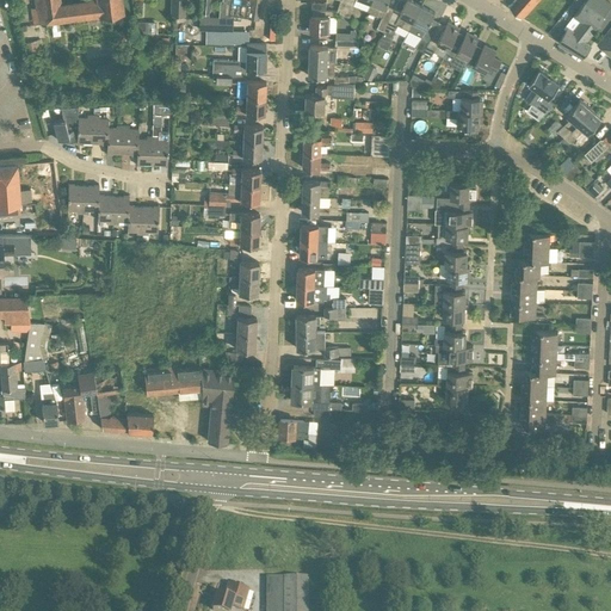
[(32,0),(35,8),(31,8),(34,25),(45,23),(45,25),(99,17),(123,13),(121,0),(32,0)]
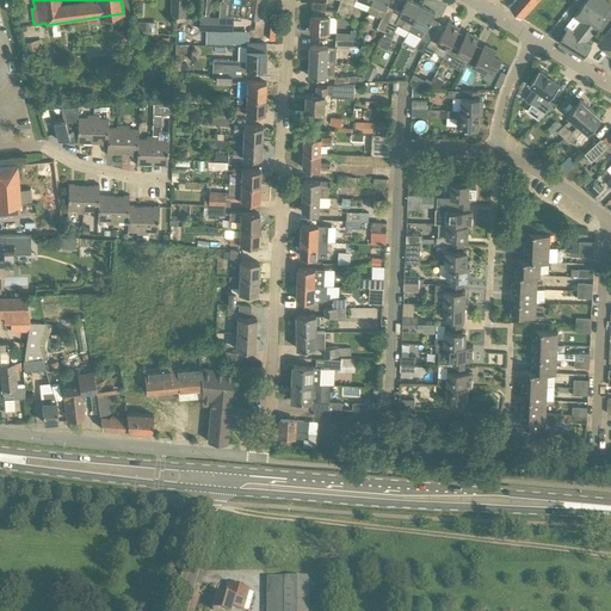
[(185,0),(170,0),(170,16),(185,16),(185,0)]
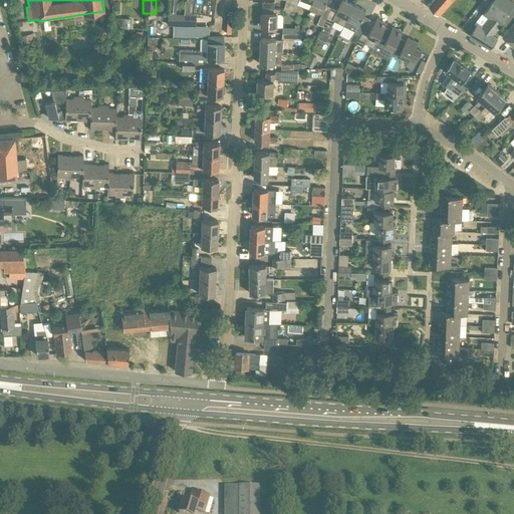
[(195,26),(196,14),(196,13),(217,16),(219,0),(194,0),(192,14),(176,14),(169,13),(168,13),(167,26),(176,26),(176,36),(203,37),(203,26),(195,26)]
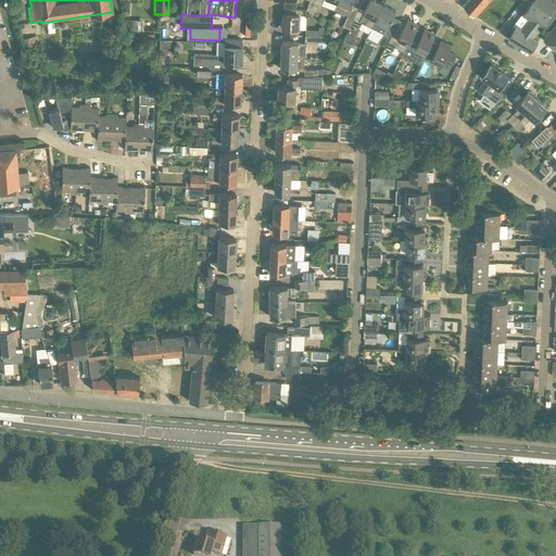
[(311,0),(310,0),(307,10),(306,12),(313,14),(317,2),(311,0)]
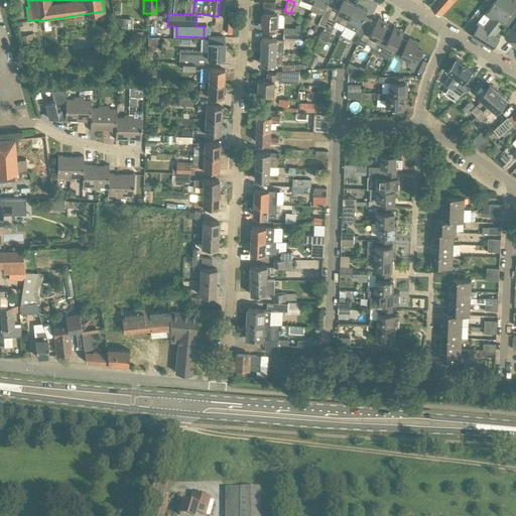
[(318,24),(325,26),(332,8),(326,6),(328,0),(314,0),(313,3),(310,10),(323,14),(318,24)]
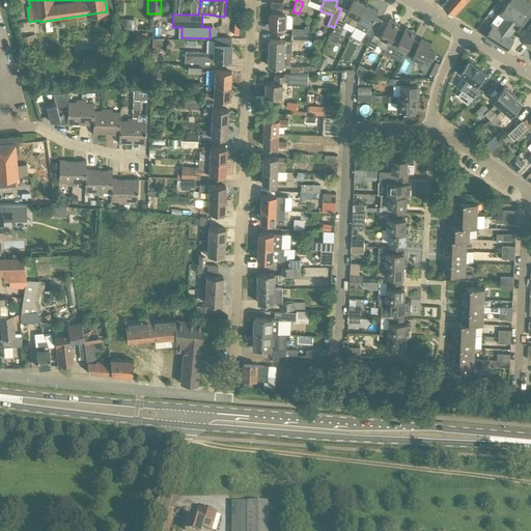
[(341,8),(334,27),(341,31),(345,22),(356,26),(366,5),(357,0),(354,0),(347,11),(341,8)]
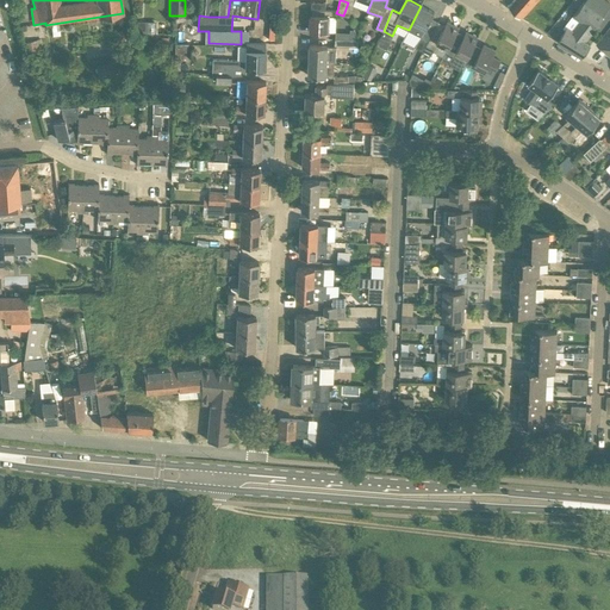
[(514,0),(509,7),(521,18),(536,0),(514,0)]
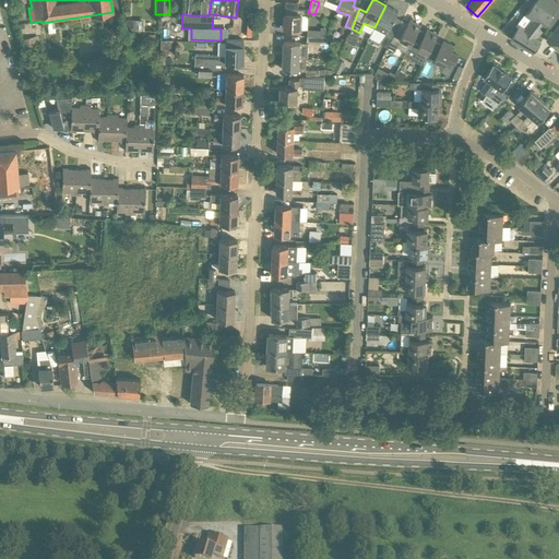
[(558,11),(557,10),(558,9),(546,0),(536,0),(525,14),(533,20),(526,28),(520,24),(511,38),(527,49),(528,48),(534,52),(542,42),(536,38),(544,27),(551,33),(558,23),(558,11)]
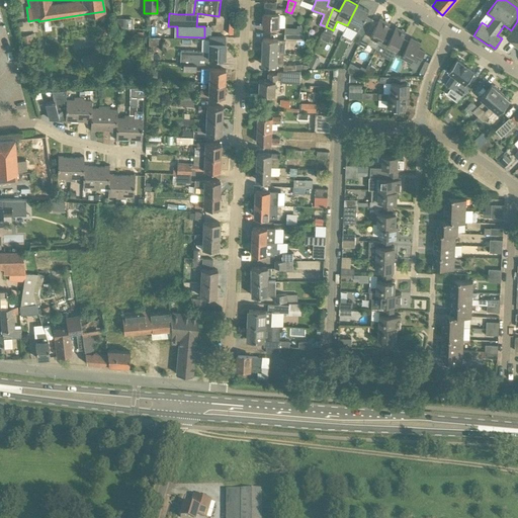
[(300,4),(295,2),(291,13),(296,15),(300,4)]
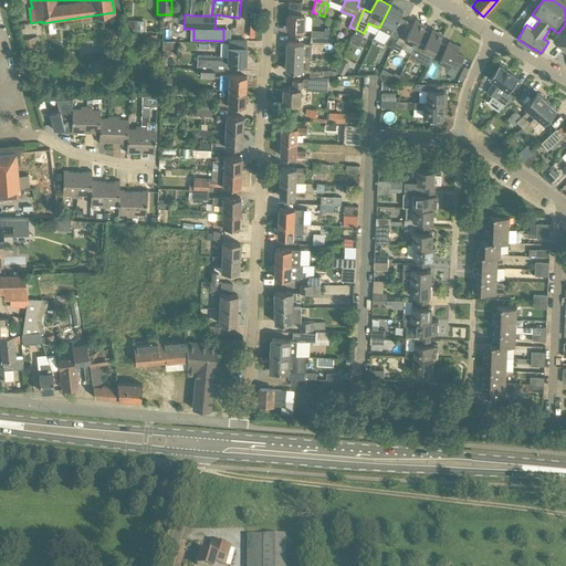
[(396,27),(404,12),(390,6),(379,28),(391,34),(386,44),(391,48),(401,30),(396,27)]
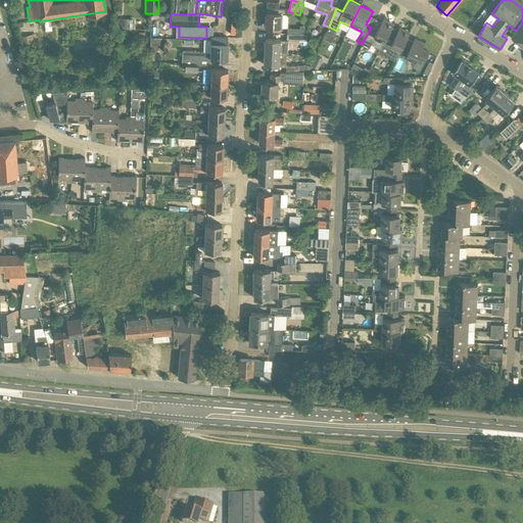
[(266,27),(282,28),(283,14),(288,14),(288,11),(289,9),(279,9),(279,8),(268,8),(268,13),(267,13),(266,27)]
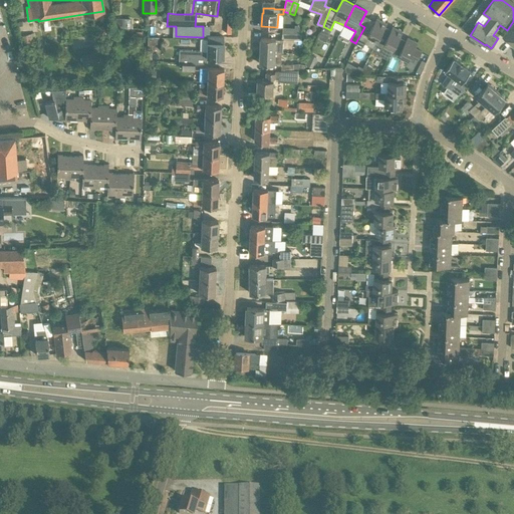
[(132,19),(121,19),(121,28),(132,28),(132,19)]
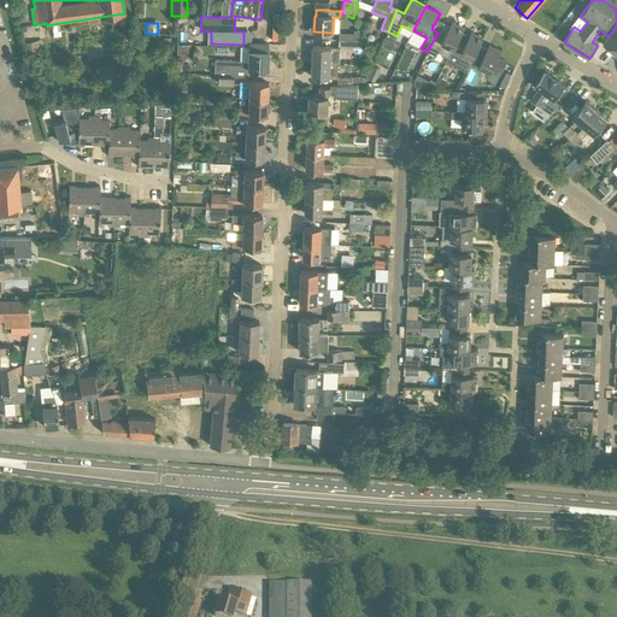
[(450,58),(453,50),(460,36),(463,30),(451,23),(448,30),(441,27),(434,42),(430,48),(450,58)]
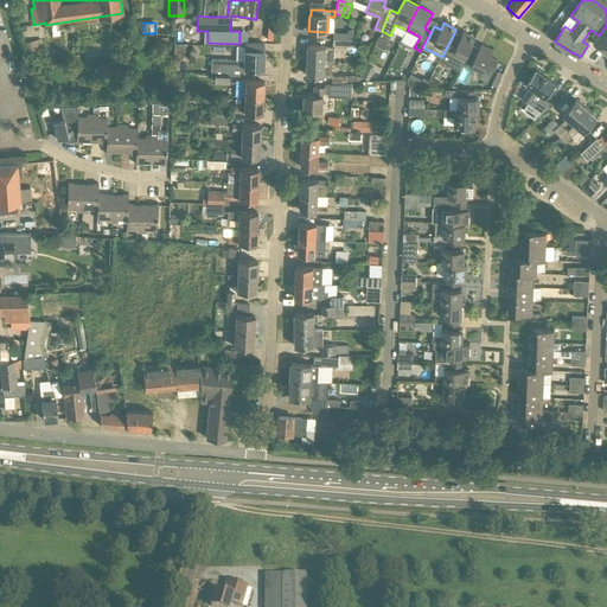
[(593,42),(606,52),(606,25),(599,36),(593,42)]
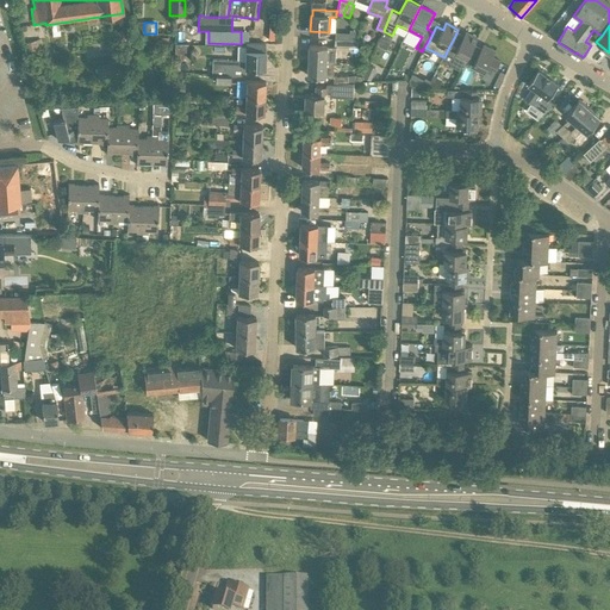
[(117,32),(118,43),(126,42),(125,32),(117,32)]
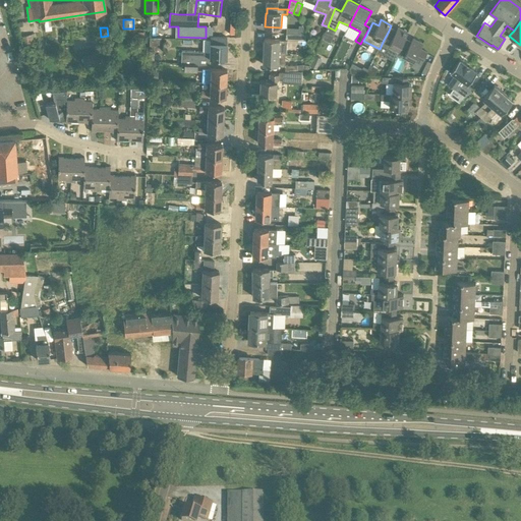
[(394,60),(397,55),(404,41),(408,34),(398,29),(395,34),(389,31),(383,42),(380,49),(378,52),(394,60)]
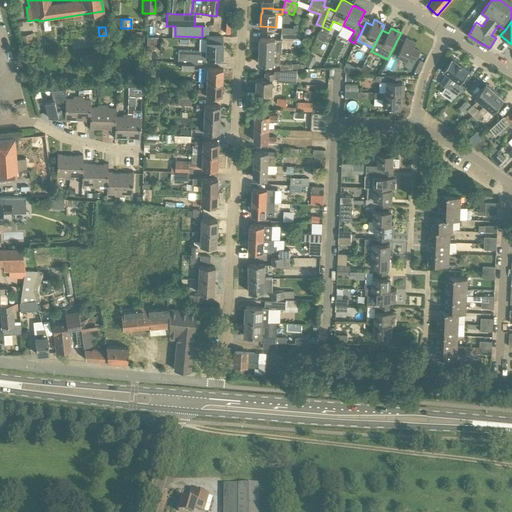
[(147,37),(146,51),(153,51),(154,44),(158,44),(158,37),(147,37)]
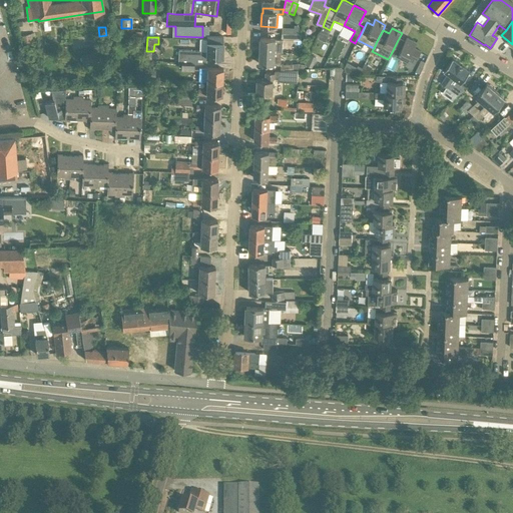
[(283,52),(283,39),(282,39),(276,39),(261,38),(260,51),(276,52),(282,52),(283,52)]
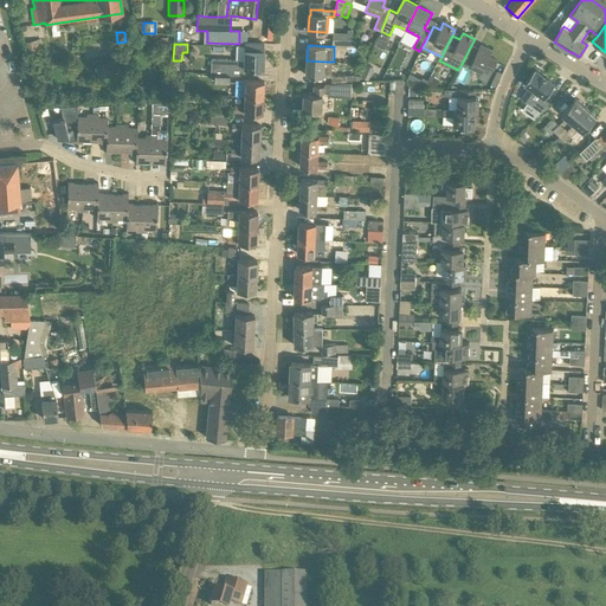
[(477,51),(470,47),(462,64),(470,68),(470,66),(482,71),(491,52),(479,45),(477,51)]
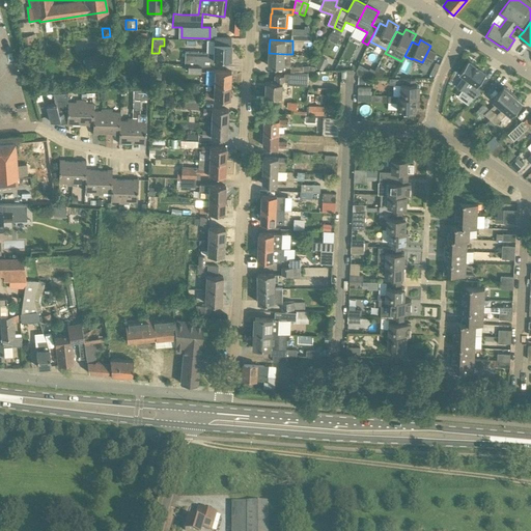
[(214,53),(206,53),(185,52),(184,65),(188,65),(200,66),(214,66),(214,60),(230,60),(230,45),(214,45),(214,53)]
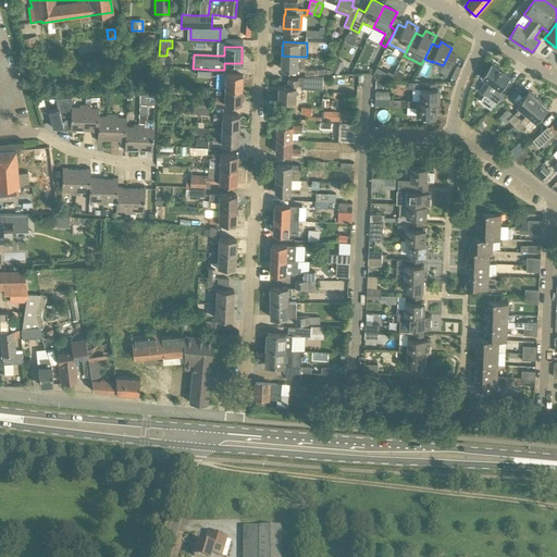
[(282,69),(306,70),(306,57),(299,57),(282,56),(282,69)]
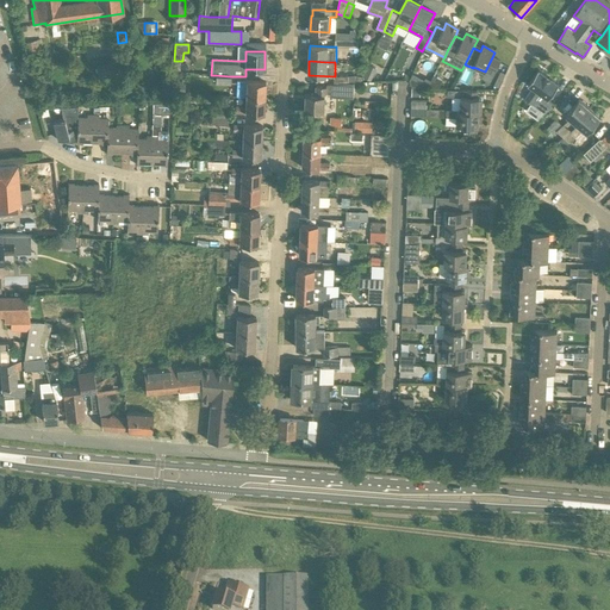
[(110,66),(97,67),(98,76),(111,75),(110,66)]
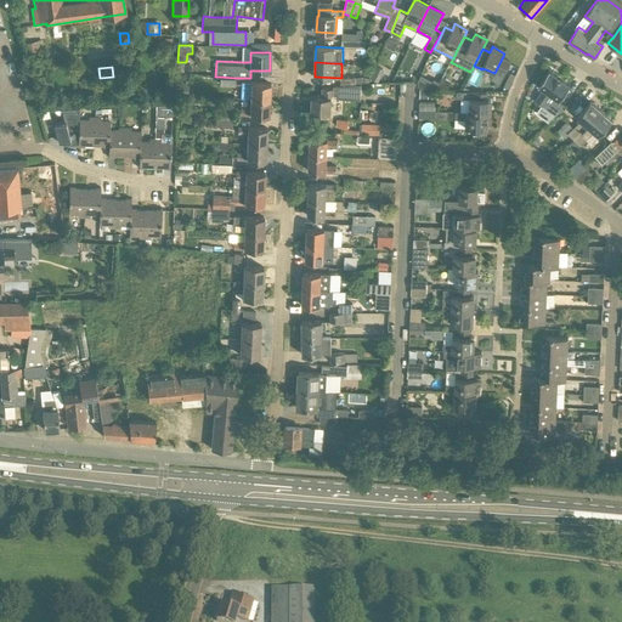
[(377,67),(371,79),(378,83),(384,69),(377,67)]
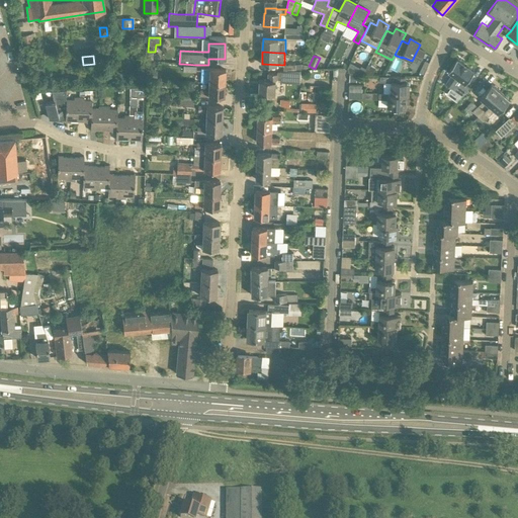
[(475,71),(457,59),(448,73),(451,75),(445,83),(451,88),(457,79),(465,85),(465,84),(475,71)]
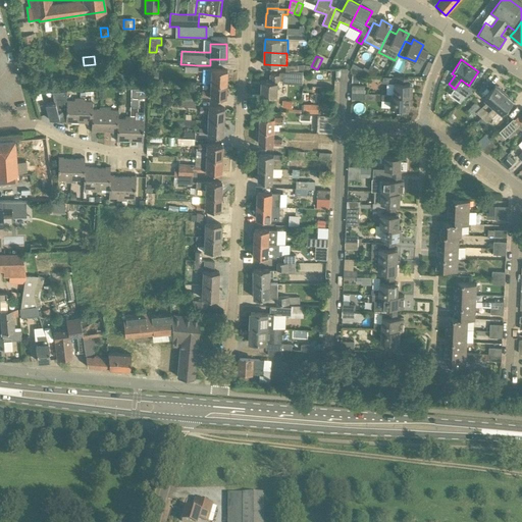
[(210,84),(225,84),(226,70),(203,68),(202,83),(210,84)]
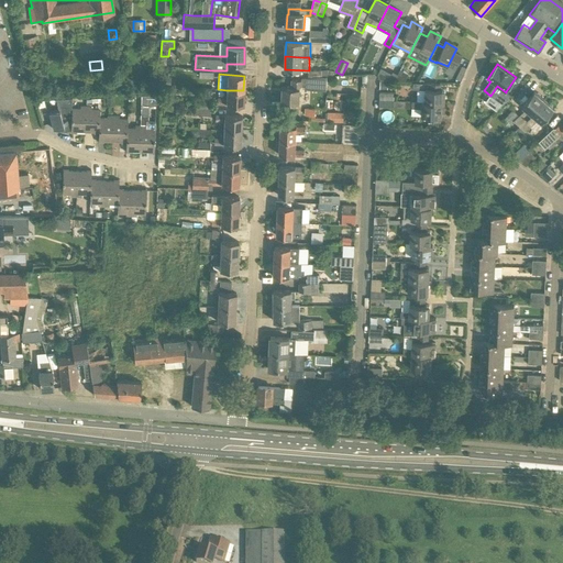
[(304,89),(327,90),(327,77),(308,77),(301,78),(301,80),(291,79),(291,88),(283,87),(282,102),(299,102),(300,86),(304,87),(304,89)]
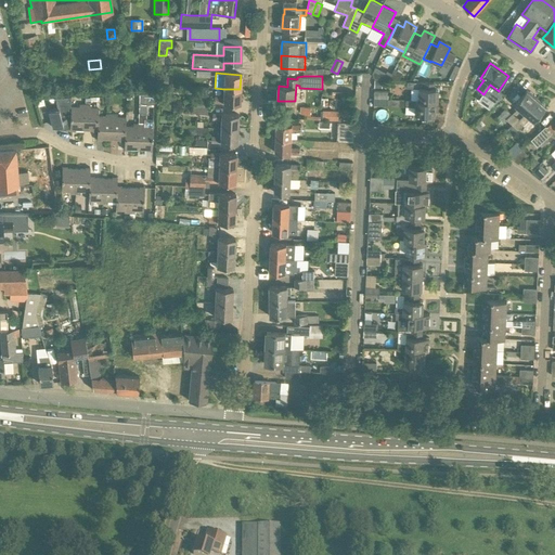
[(418,100),(439,101),(439,89),(434,89),(434,82),(424,82),(408,81),(408,88),(418,88),(418,100)]
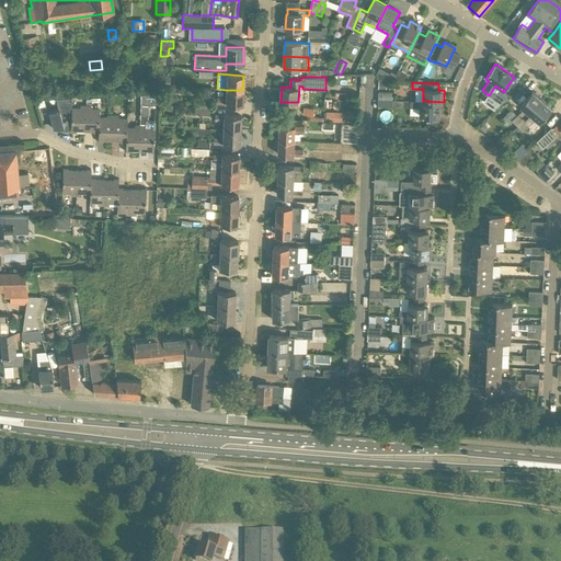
[(511,95),(504,91),(504,92),(495,86),(489,95),(501,104),(511,95)]
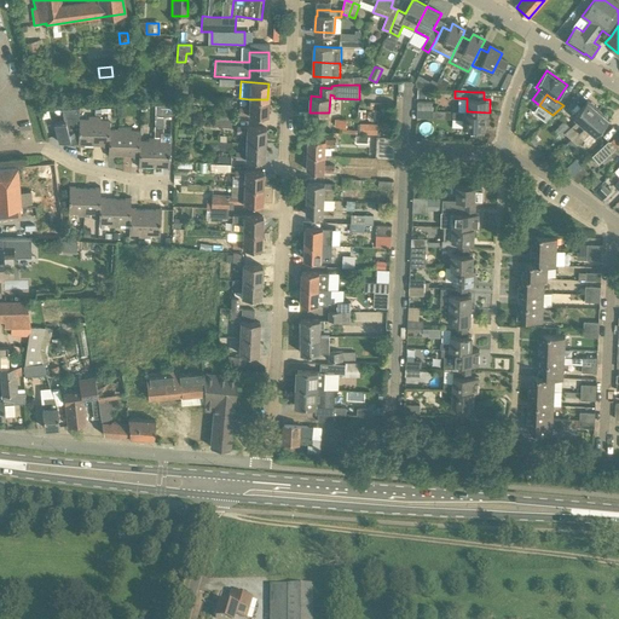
[(238,114),(267,116),(267,99),(249,99),(248,108),(239,108),(238,114)]
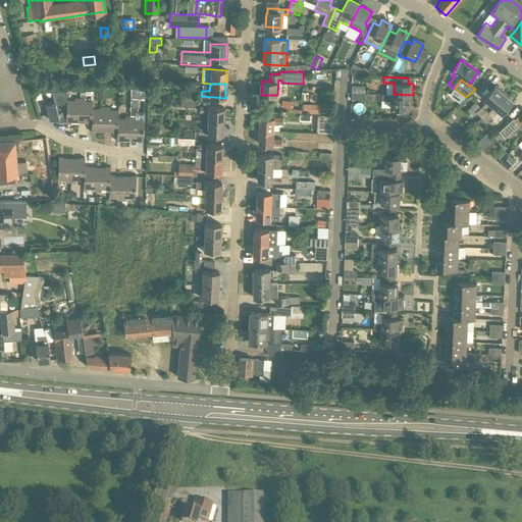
[(482,117),(496,105),(506,93),(496,85),(484,98),(483,99),(487,102),(481,107),(475,102),(466,112),(472,117),(476,112),(482,117)]
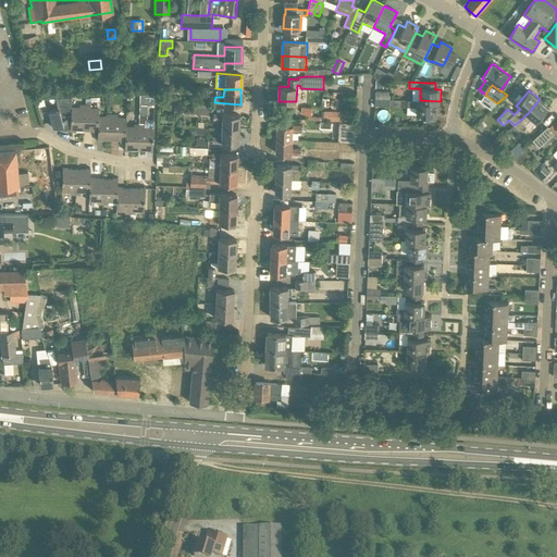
[(140,104),(153,106),(153,97),(151,95),(140,95),(140,104)]
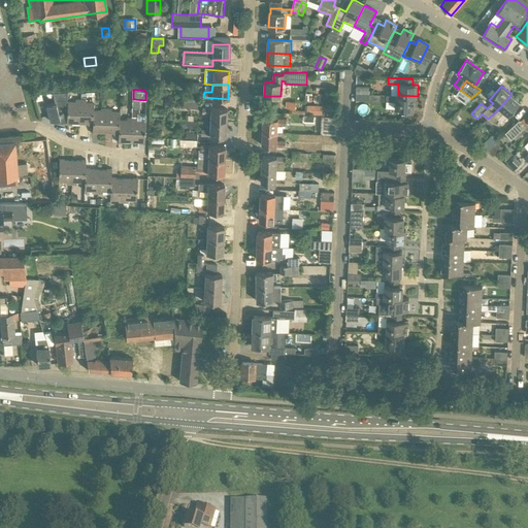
[(62,122),(66,122),(67,101),(67,93),(53,93),(53,97),(55,103),(45,106),(50,122),(53,121),(53,123),(62,124),(62,122)]
